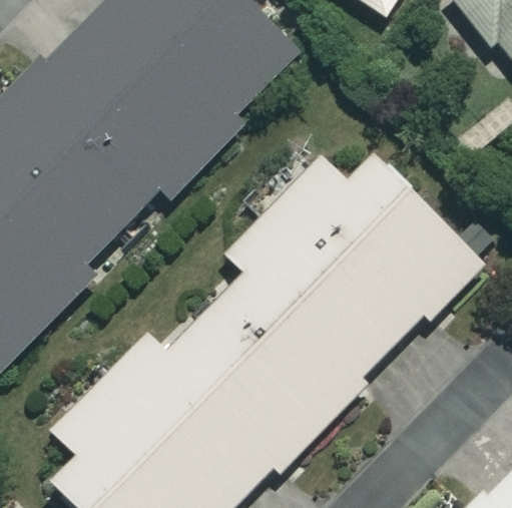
[(298,54),(242,0),(106,0),(0,106),(0,369),(93,277),(83,267),(162,188),(170,195),(242,124),(234,117),(298,54)]
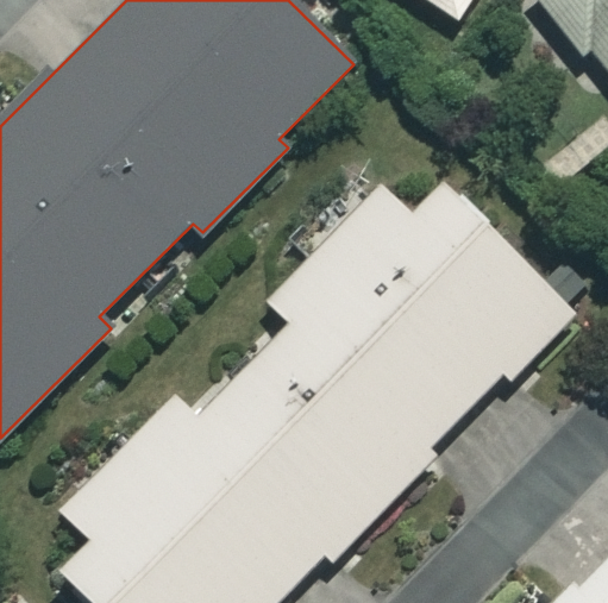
[(427,0),(455,18),(465,0),(427,0)]
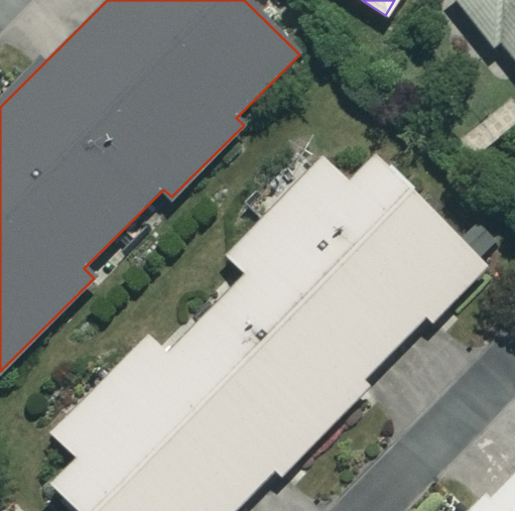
[(457,0),(514,73),(514,0),(457,0)]
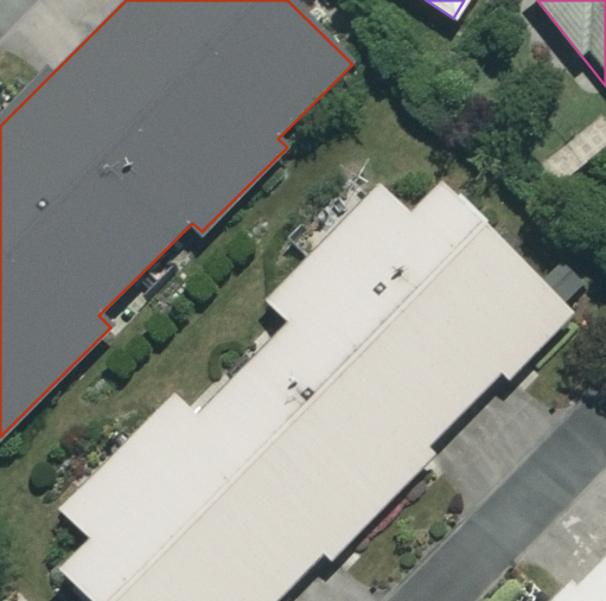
[(412,216),(376,183),(265,300),(287,321),(198,414),(174,391),(61,510),(91,539),(59,573),(89,600),(280,600),(503,369),(510,377),(573,312),(440,185),(412,216)]
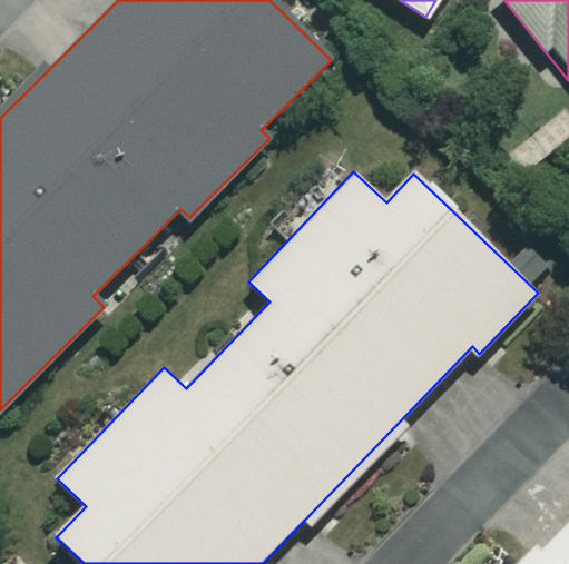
[(568,442),(496,515),(533,552),(521,563),(568,563),(568,442)]
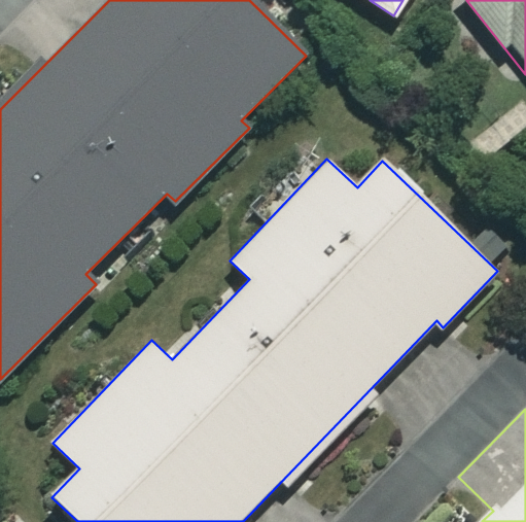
All buildings are outlined.
